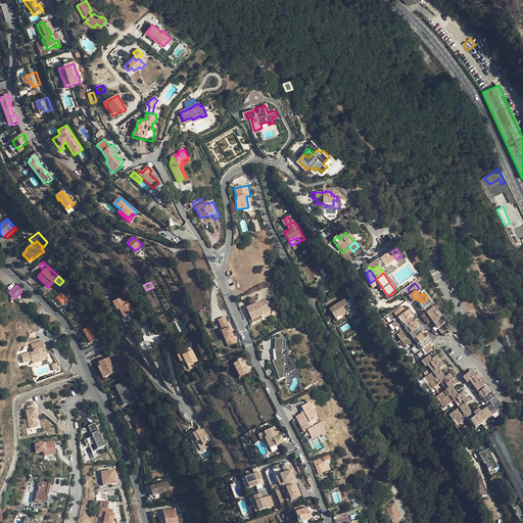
[(64,291),(56,297),(63,304),(70,297),(64,291)]
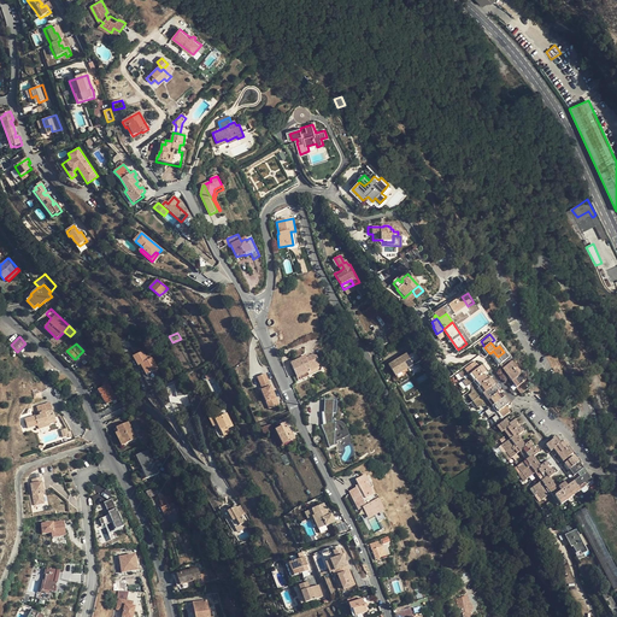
[(146,375),(153,371),(158,369),(152,358),(150,359),(147,360),(146,358),(142,352),(133,357),(139,366),(141,365),(146,375)]
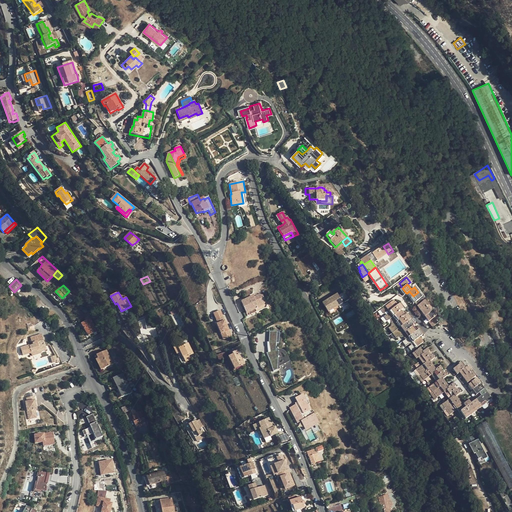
[(338,292),(322,301),(329,312),(344,302),(338,292)]
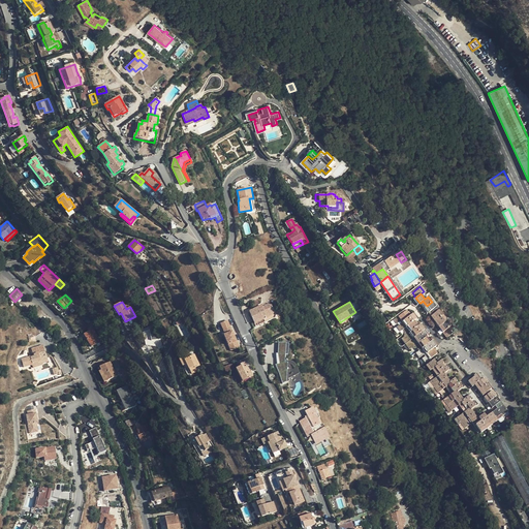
[(427,306),(431,311),(436,307),(432,302),(427,306)]
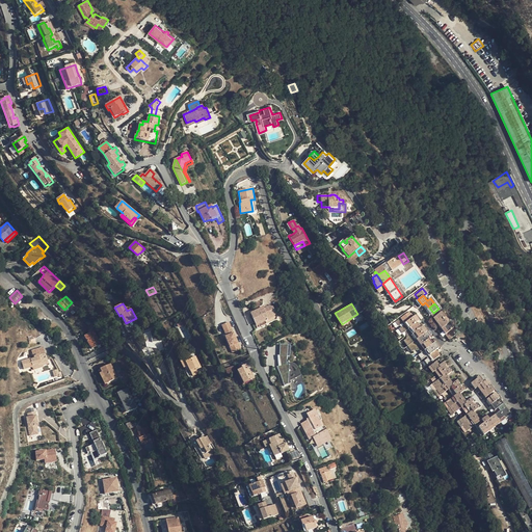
[(77,307),(72,311),(77,316),(82,312),(77,307)]
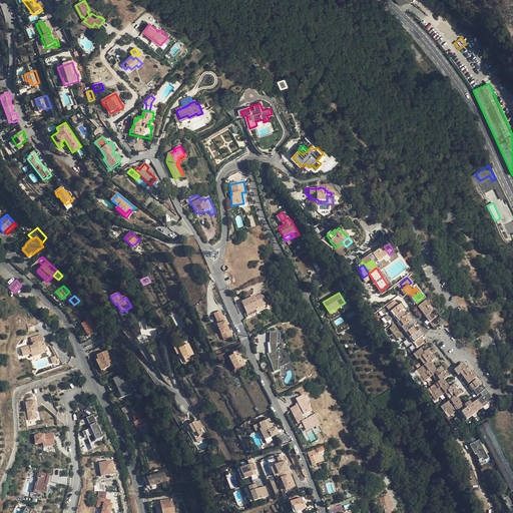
[(251,301),(250,299),(241,303),(247,317),(267,309),(263,297),(260,296),(253,299),(253,300),(251,301)]
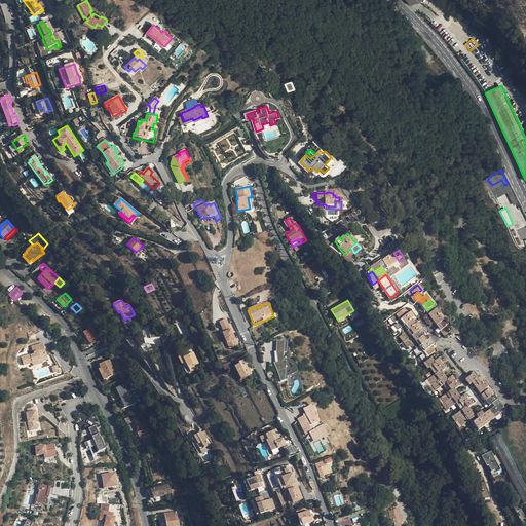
[(437,309),(431,313),(436,318),(441,314),(437,309)]
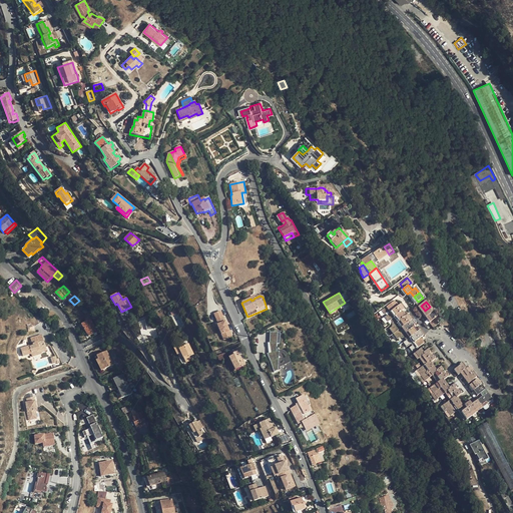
[(392,311),(398,307),(395,303),(389,307),(392,311)]
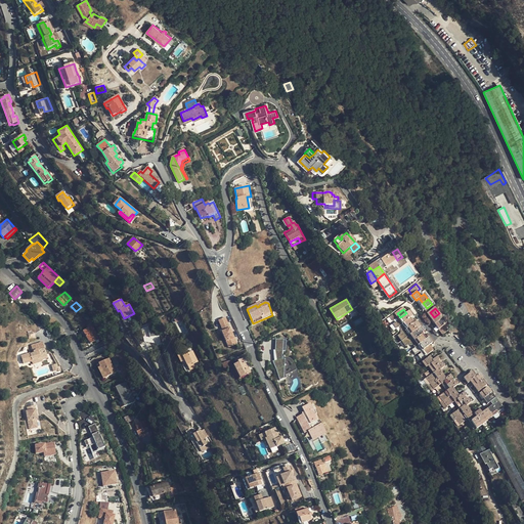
[(131,317),(130,315),(124,318),(120,310),(118,311),(124,322),(131,317)]
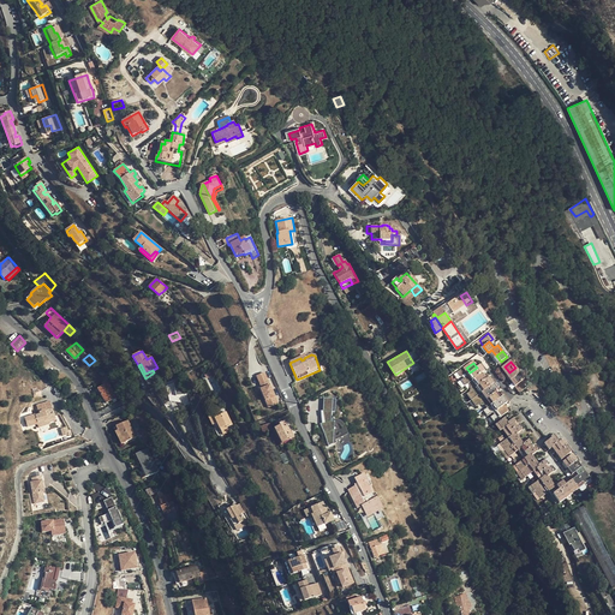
[(476,380),(482,375),(481,374),(484,371),(481,365),(477,368),(470,372),(476,380)]
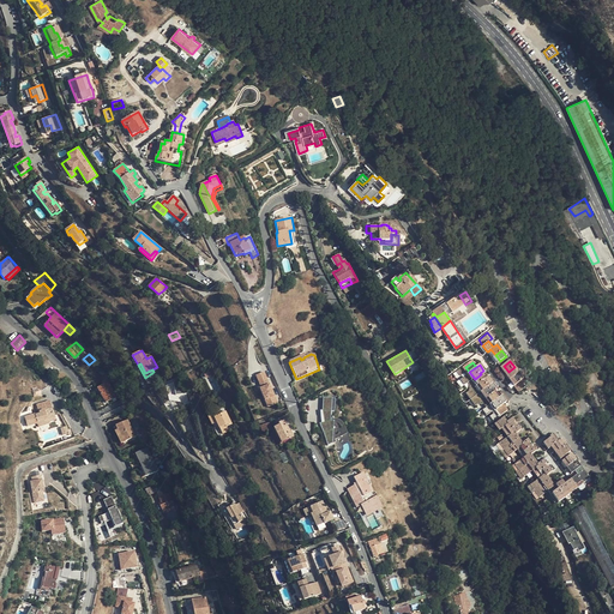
[(475,379),(469,372),(465,367),(458,373),(462,378),(465,375),(467,378),(462,381),(465,387),(470,384),(475,380),(475,379)]
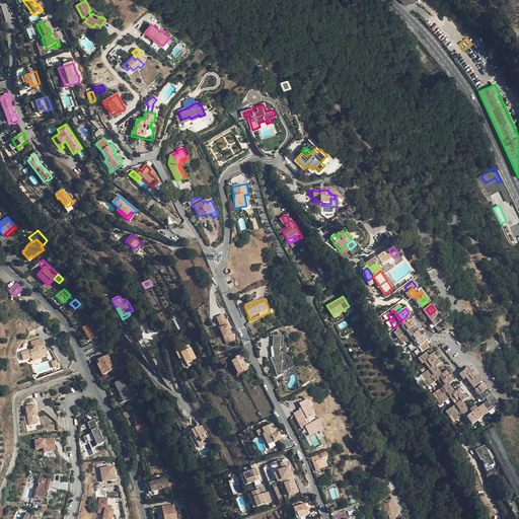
[(430,314),(434,319),(439,315),(435,310),(430,314)]
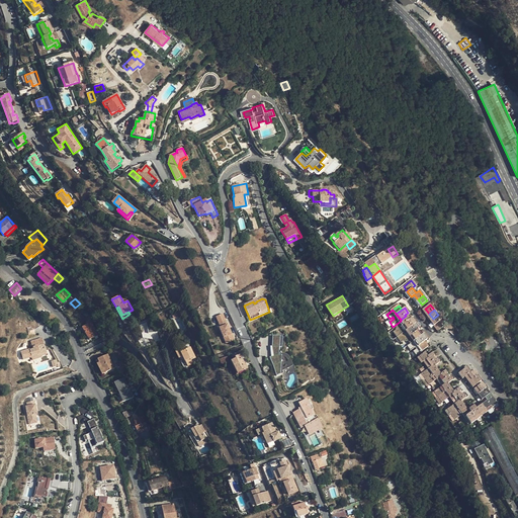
[(169,316),(172,320),(179,316),(177,312),(169,316)]
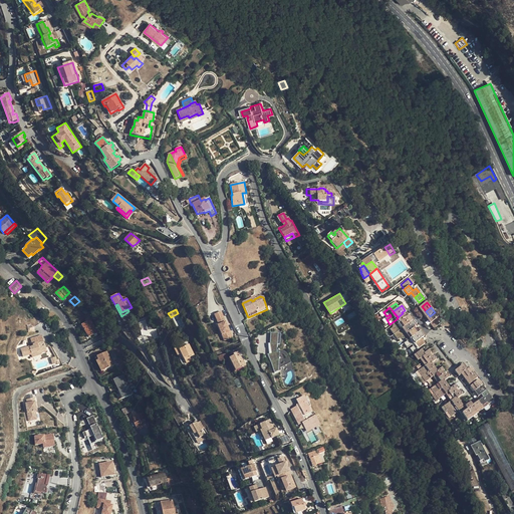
[(221,311),(215,313),(219,324),(218,325),(225,340),(232,337),(221,311)]
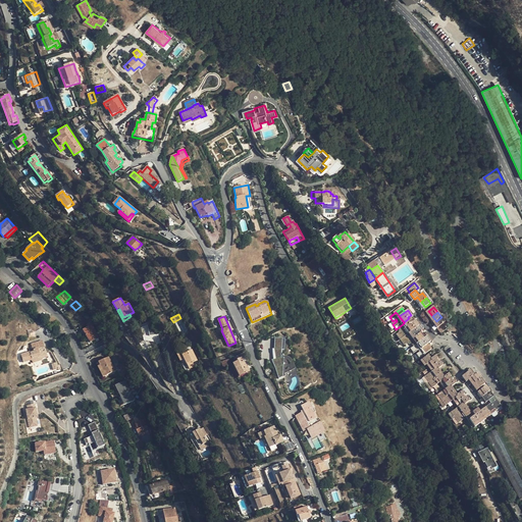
[(436,321),(440,326),(446,322),(441,317),(436,321)]
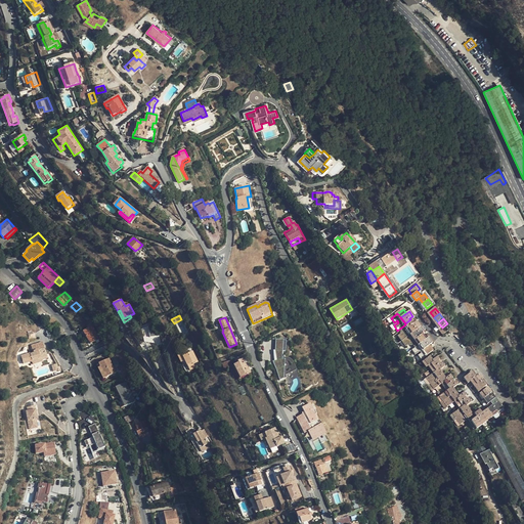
[(90,326),(88,329),(83,331),(90,343),(96,340),(95,338),(98,336),(97,335),(97,334),(94,329),(93,326),(96,324),(93,319),(88,322),(89,324),(90,326)]
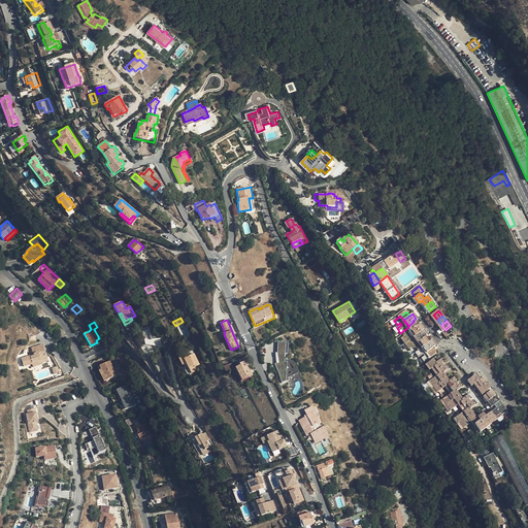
[(411,331),(418,327),(414,322),(408,326),(408,327),(411,331)]
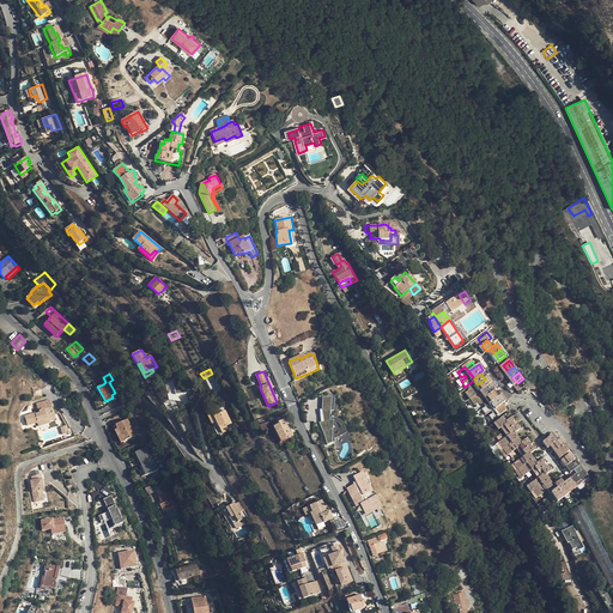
[(484,390),(493,382),(489,377),(485,380),(478,384),(484,390)]
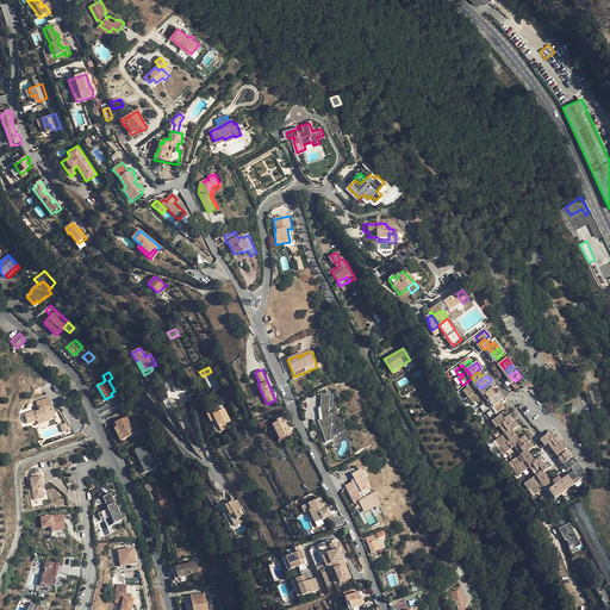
[(181,377),(165,384),(168,398),(162,402),(167,409),(173,408),(170,399),(182,399),(184,402),(188,399),(185,391),(186,391),(184,383),(181,377)]
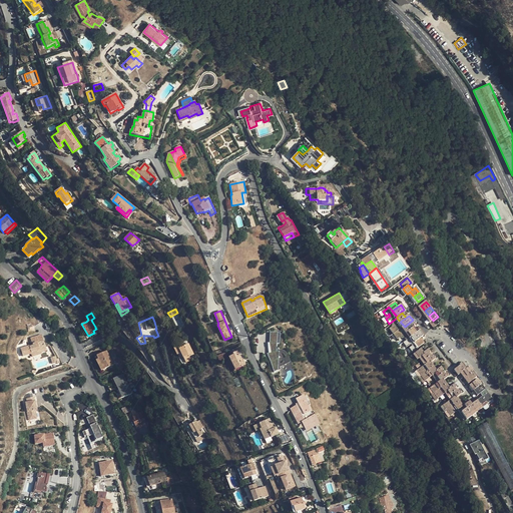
[(433,321),(436,326),(442,322),(438,317),(433,321)]
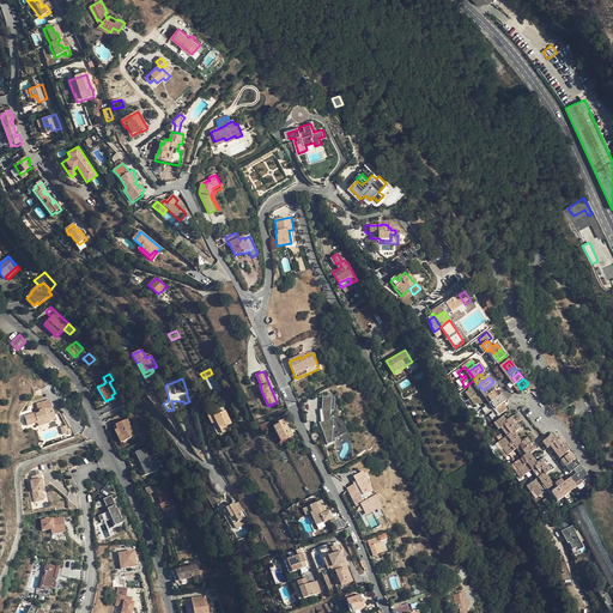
[(478,384),(474,380),(469,383),(471,386),(469,392),(467,394),(471,400),(484,390),(478,384)]
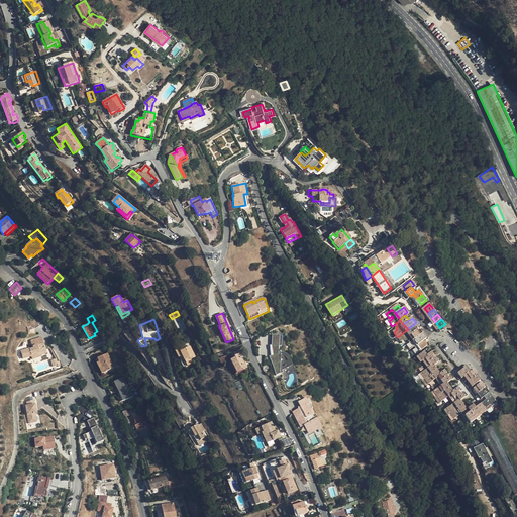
[(422,324),(420,321),(417,323),(416,322),(408,329),(412,334),(417,330),(417,329),(420,327),(419,326),(422,324)]
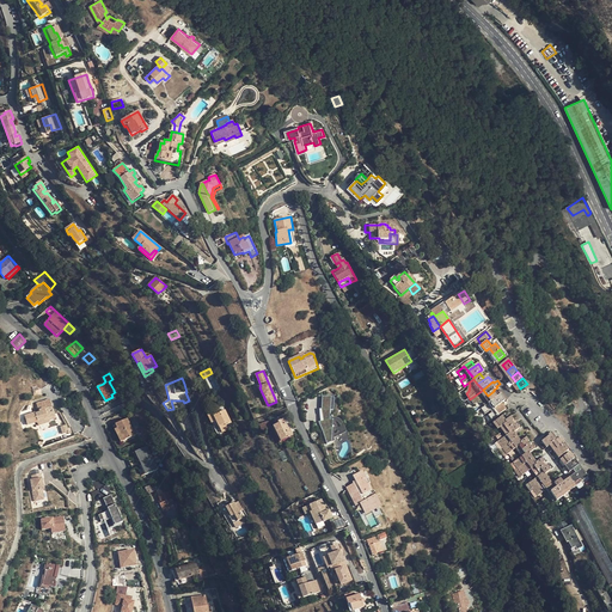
[(484,403),(487,407),(491,402),(488,396),(483,390),(470,399),(475,405),(478,402),(484,403)]
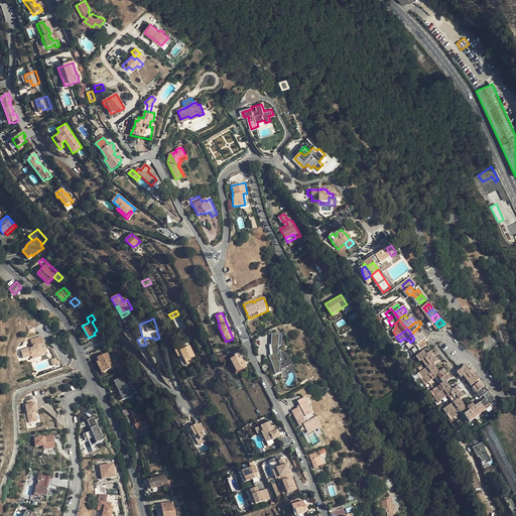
[(414,339),(420,335),(416,330),(411,334),(414,339)]
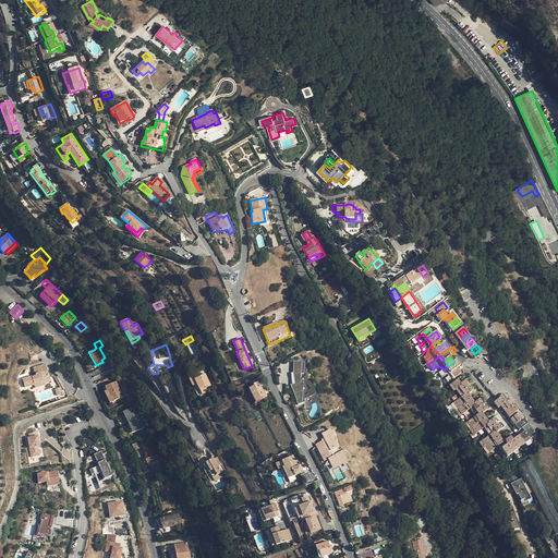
[(453,372),(459,367),(462,365),(458,360),(455,362),(448,366),(452,372),(453,372)]
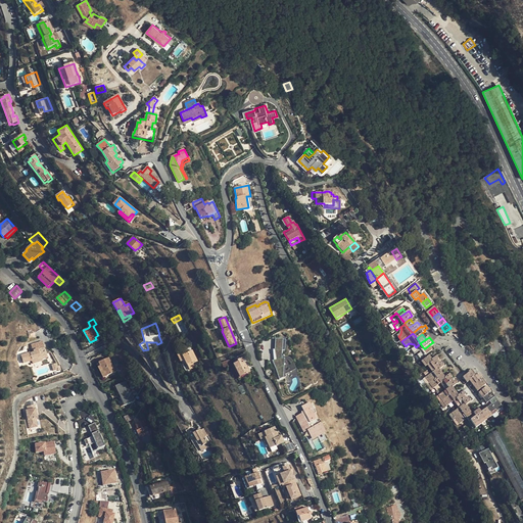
[(285,350),(286,338),(275,338),(275,347),(273,348),(273,363),(278,374),(275,376),(276,380),(279,380),(292,374),(296,374),(296,370),(291,357),(282,357),(282,351),(285,350)]
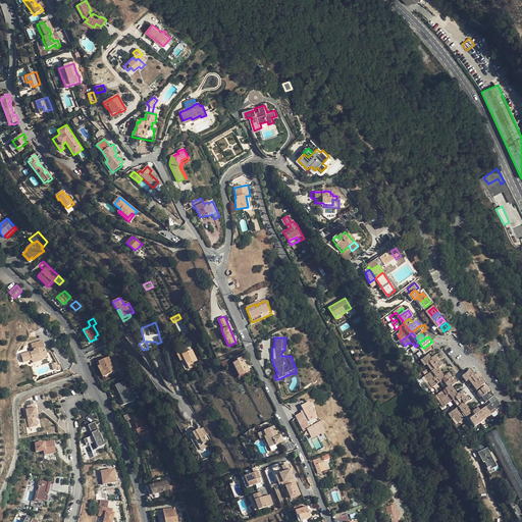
[(40,355),(48,352),(45,340),(34,343),(36,351),(33,352),(32,351),(22,353),(24,361),(34,358),(35,361),(41,359),(40,358),(40,355)]
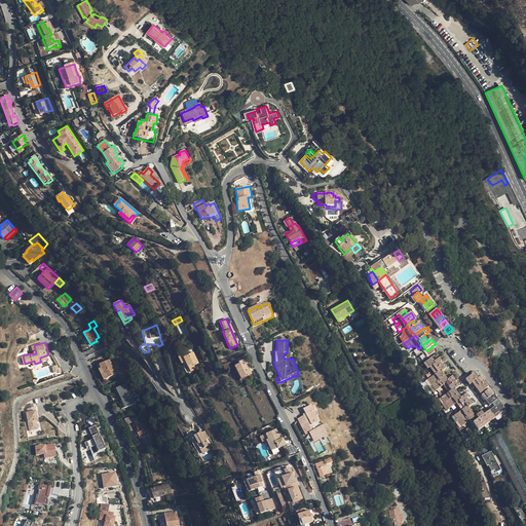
[(422,352),(423,354),(427,351),(426,350),(422,345),(418,349),(414,351),(417,357),(422,352)]
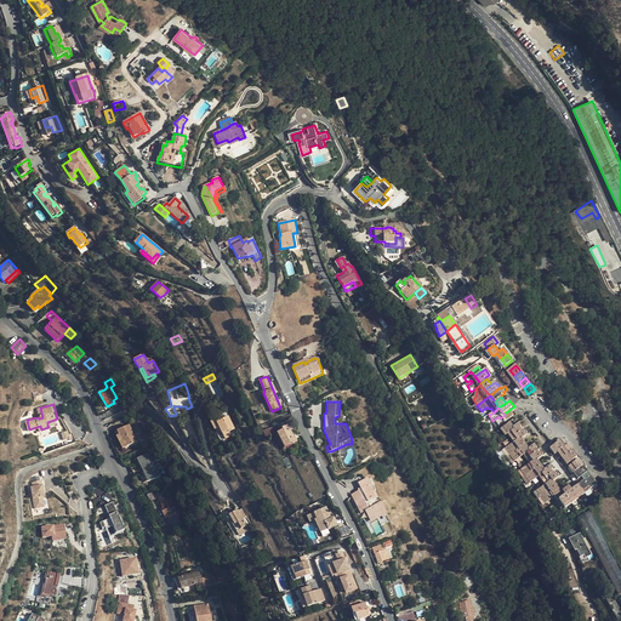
[(505,415),(508,421),(516,415),(511,409),(505,414),(503,414),(505,415)]
